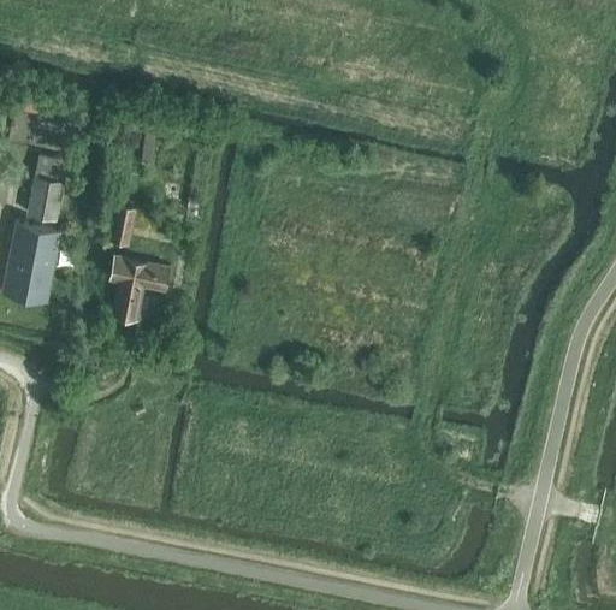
[(40,153),(35,181),(64,185),(69,159),(40,153)]
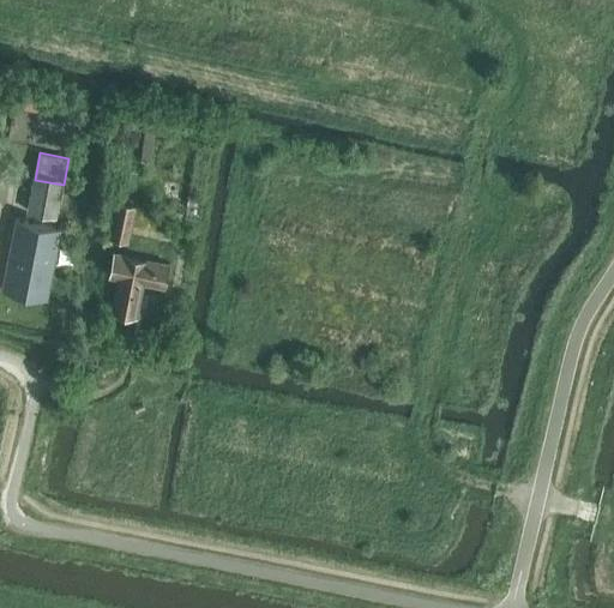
[(64,185),(35,180),(28,217),(56,222),(64,185)]
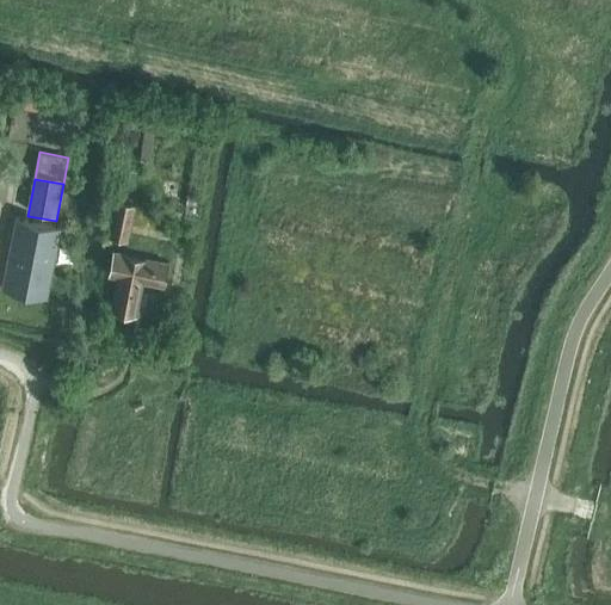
[(128,247),(135,210),(117,207),(110,244),(128,247)]
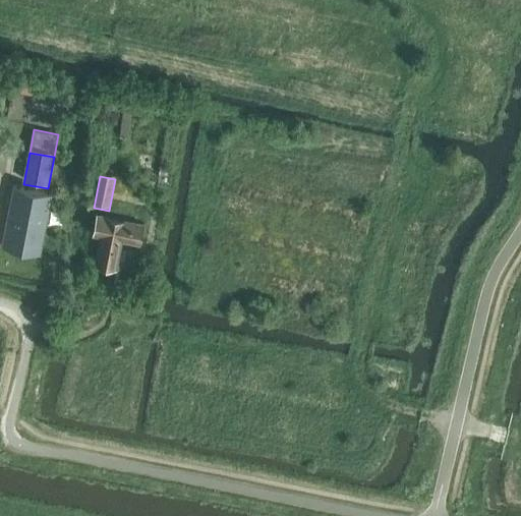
[(12,190),(1,250),(40,259),(52,198),(12,190)]
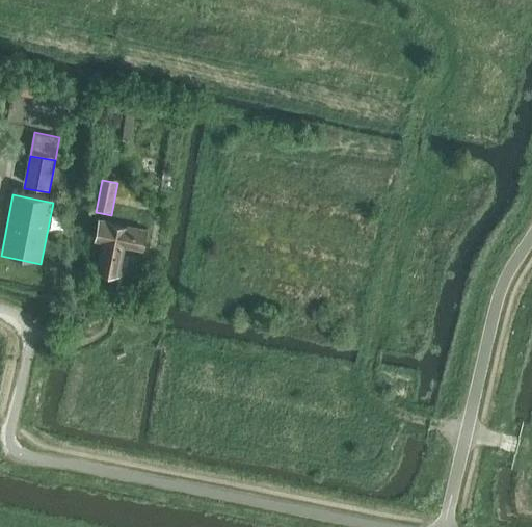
[(142,253),(147,235),(100,226),(96,243),(105,245),(99,275),(117,279),(124,249),(142,253)]
